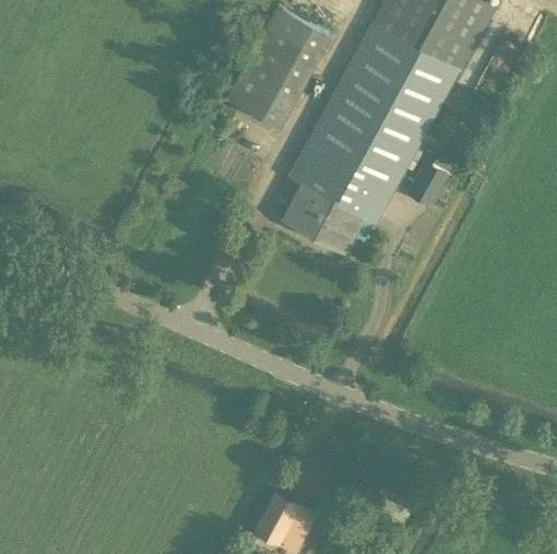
[(480,0),(384,0),(287,179),(299,186),(280,221),(342,255),(362,220),(375,226),(458,73),(459,74),(495,8),(480,0)]
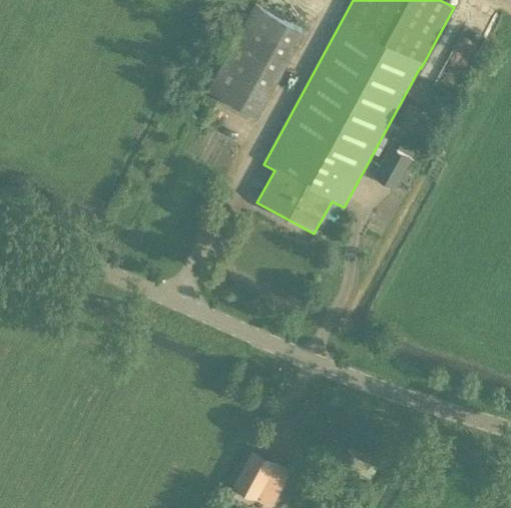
[(254,118),(302,34),(250,8),(205,92),(254,118)]
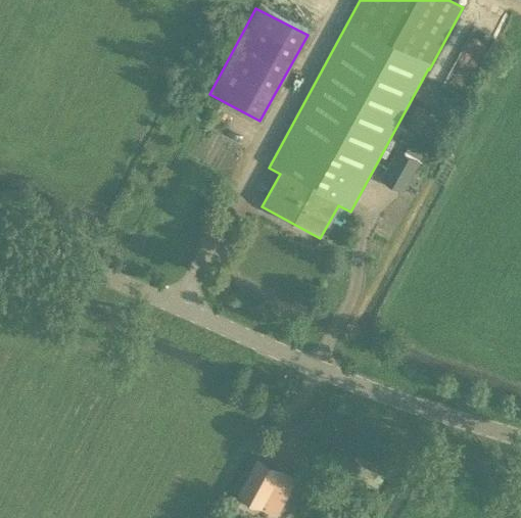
[(399,194),(415,166),(393,153),(378,182),(399,194)]
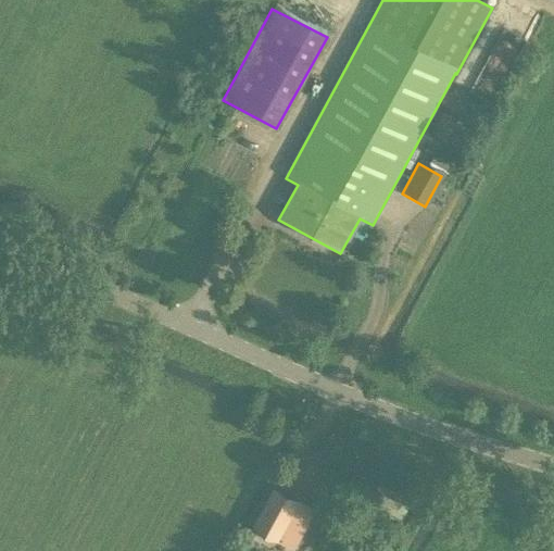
[(274,492),(253,530),(289,550),(310,512),(274,492)]
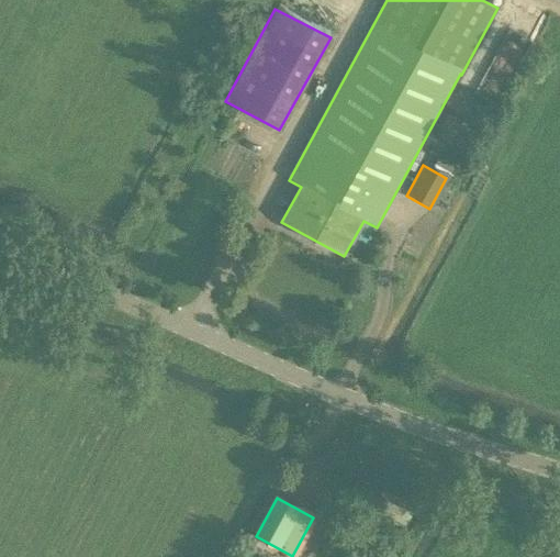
[(403,532),(411,515),(381,503),(374,520),(403,532)]
